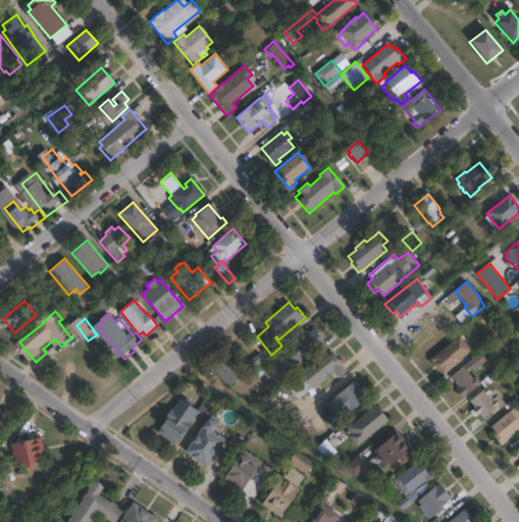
[(313,328),(329,348),(318,357),(314,352),(296,367),(295,366),(289,371),(281,362),(287,358),(287,357),(288,356),(283,352),(291,346),(290,345),(299,337),(300,337),(308,331),(309,332),(313,328)]
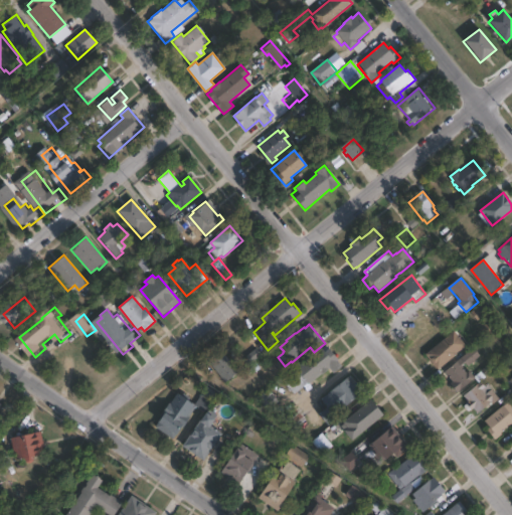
[(464,349),(462,352),(461,350),(457,353),(457,354),(439,370),(425,355),(454,331),(466,346),(463,348),(464,349)]
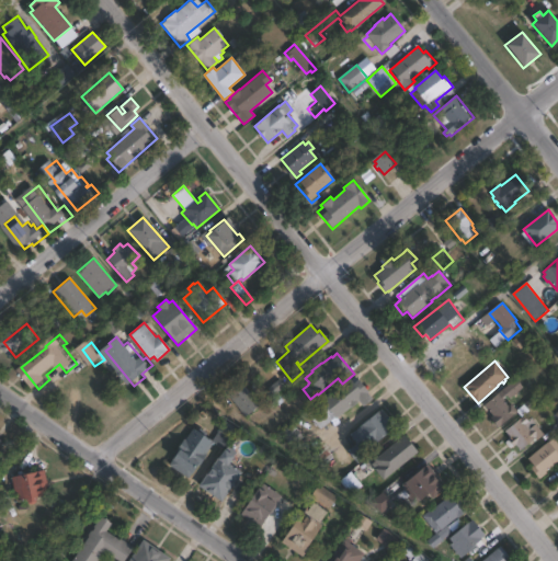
[(350,379),(354,384),(359,380),(368,392),(367,393),(373,400),(364,407),(360,401),(357,402),(359,403),(351,409),(350,408),(322,431),(309,414),(323,403),(322,401),(350,379)]
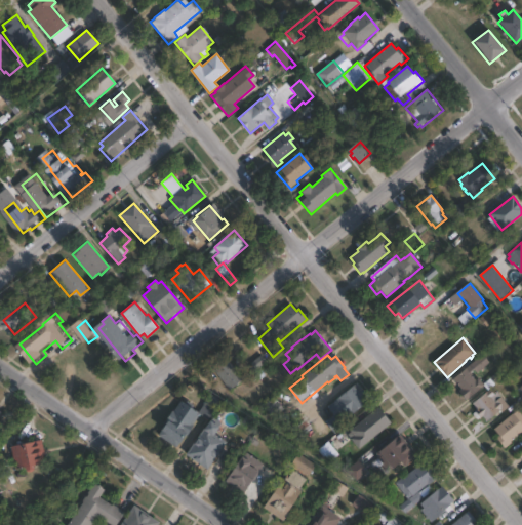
[(489,363),(477,373),(475,371),(472,373),(477,379),(478,378),(483,385),(500,370),(505,376),(488,390),(485,387),(467,401),(459,392),(462,390),(453,379),(483,355),(489,363)]
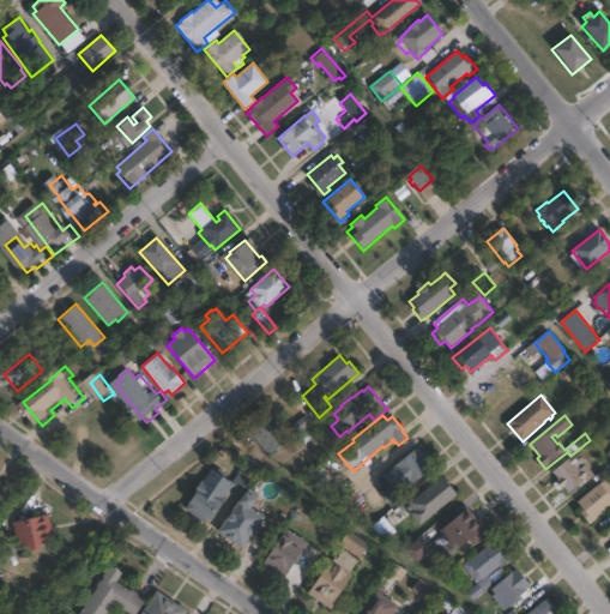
[(284,444),(270,457),(251,434),(253,432),(249,428),(263,417),(284,444)]
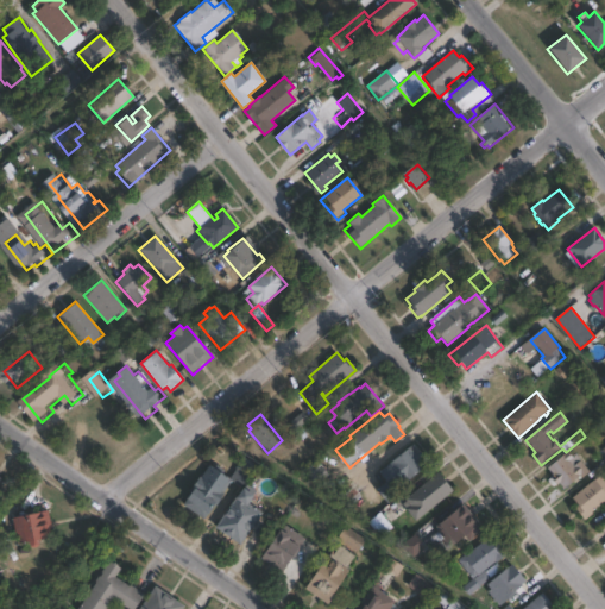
[(399,495),(388,504),(377,491),(388,483),(379,472),(414,445),(430,464),(397,491),(399,495)]
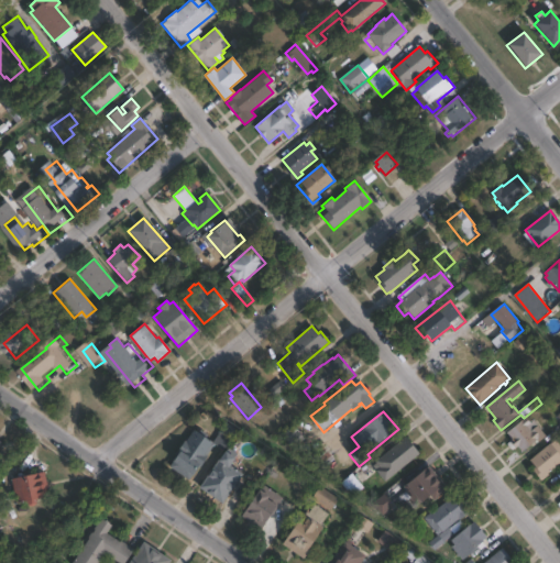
[(526,418),(530,423),(535,420),(547,435),(538,442),(537,441),(524,452),(520,448),(516,450),(511,442),(513,440),(507,433),(526,418)]
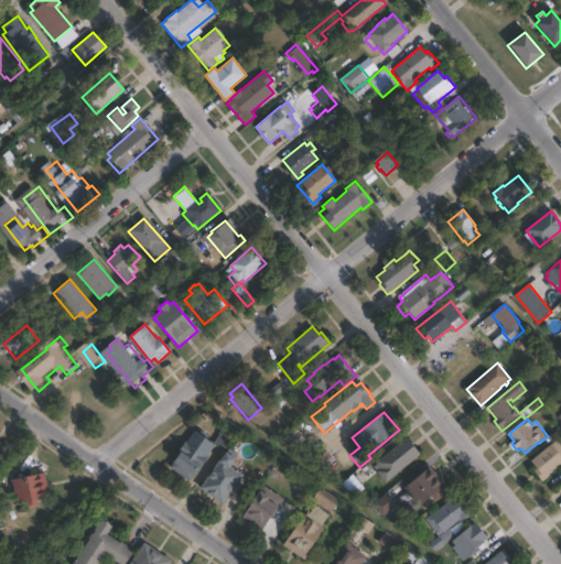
[(295,427),(305,441),(292,451),(281,436),(290,430),(291,431),(295,427)]
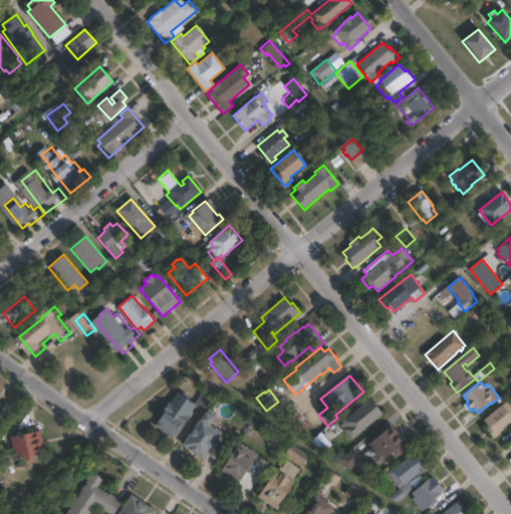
[(177,391),(195,404),(172,437),(154,425),(157,421),(155,419),(168,401),(169,402),(177,391)]
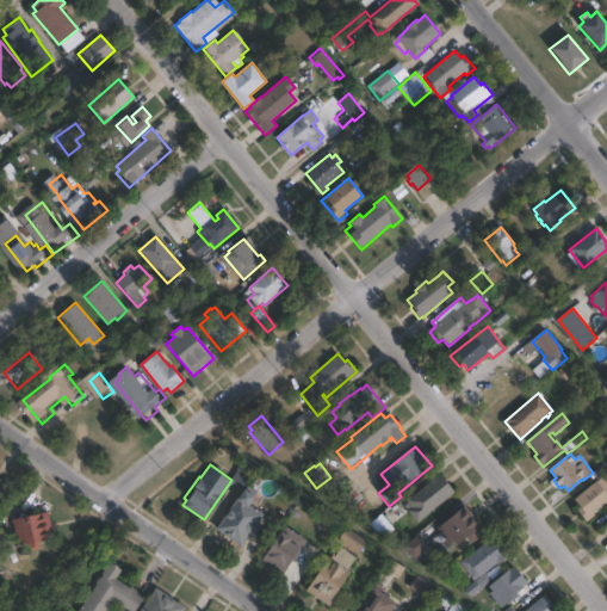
[(454,494),(417,524),(407,512),(412,508),(407,501),(439,475),(454,494)]
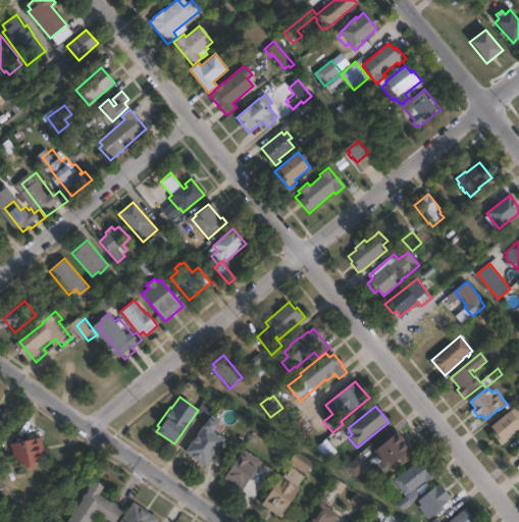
[(517,409),(518,410),(518,431),(502,446),(495,437),(498,435),(491,427),(511,412),(511,413),(517,409)]
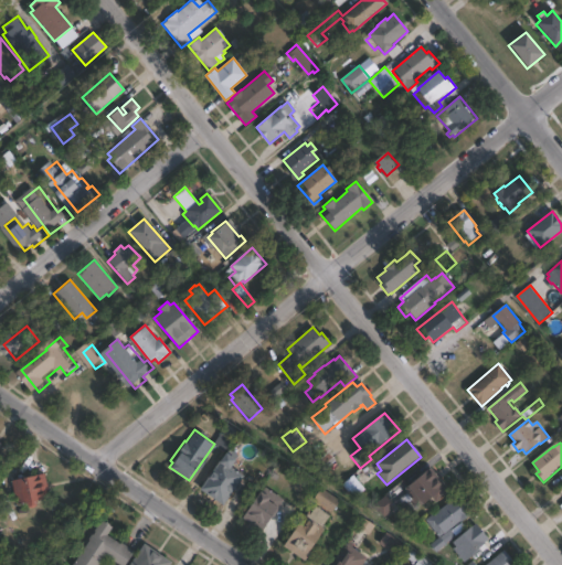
[(337,462),(324,473),(311,459),(325,448),(337,462)]
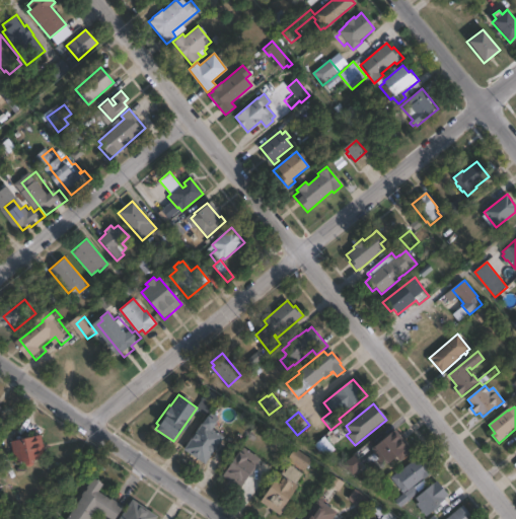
[(223,436),(204,463),(182,448),(200,424),(198,423),(205,414),(214,420),(209,427),(223,436)]
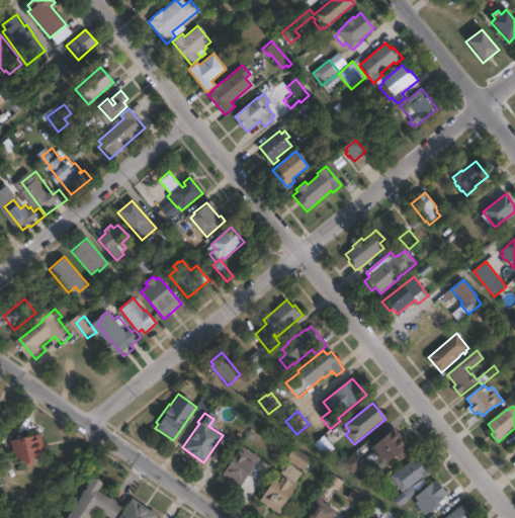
[(397,429),(402,435),(400,436),(410,448),(409,453),(399,461),(395,455),(384,463),(372,446),(394,430),(395,431),(397,429)]
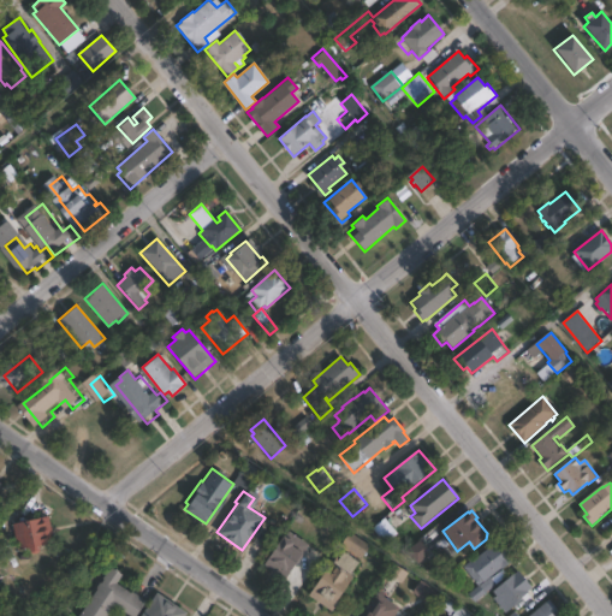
[(60,543),(23,549),(18,523),(55,517),(60,543)]
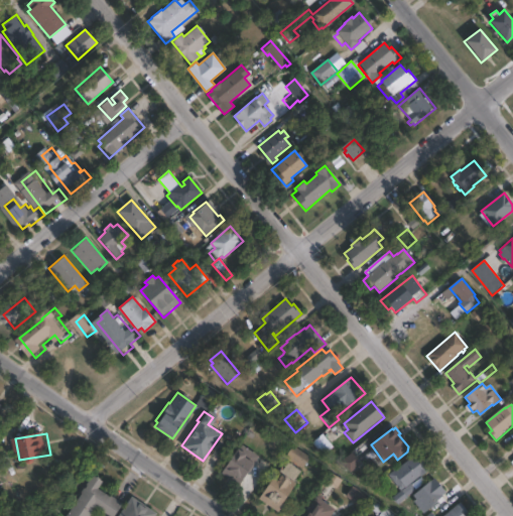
[(312,462),(309,467),(305,464),(303,467),(286,456),(293,444),(310,457),(308,460),(312,462)]
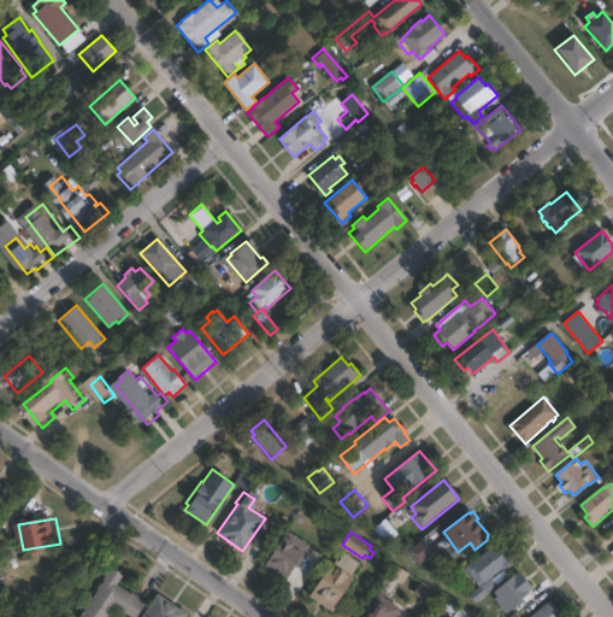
[(296,536),(290,546),(302,552),(298,562),(294,563),(287,577),(263,564),(278,534),(288,540),(292,534),(296,536)]
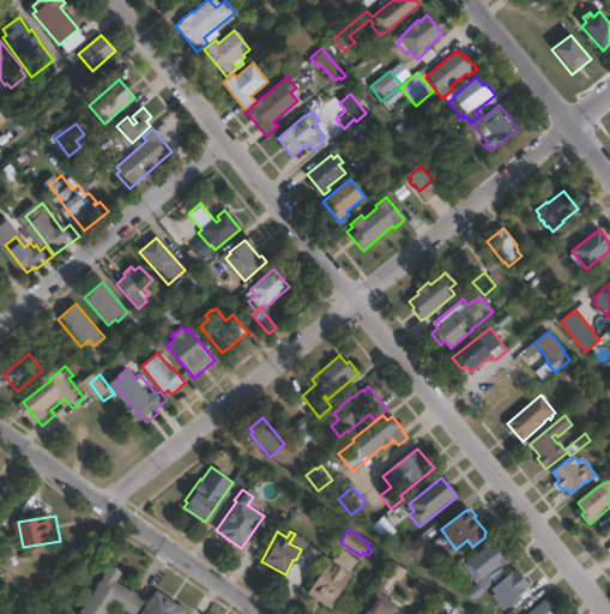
[(493,542),(499,551),(501,549),(509,561),(500,570),(499,569),(477,585),(463,566),(493,542)]
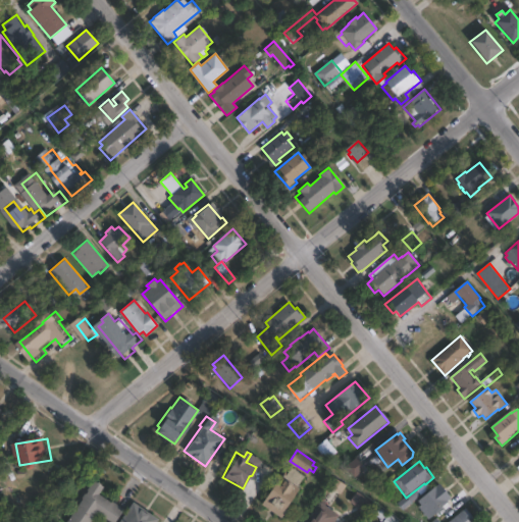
[(292,467),(294,468),(295,467),(297,469),(297,470),(305,476),(299,485),(284,476),(292,467)]
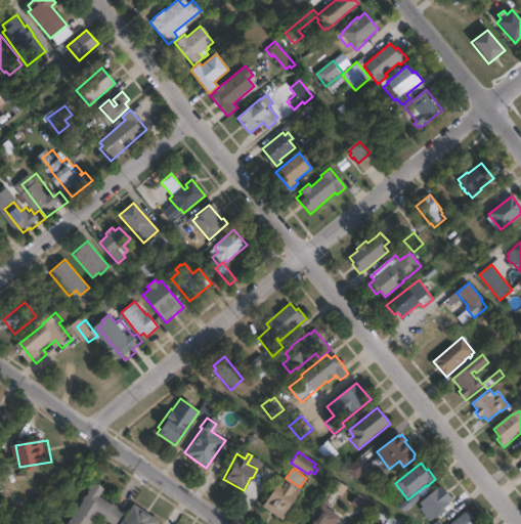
[(291,505),(281,519),(262,506),(281,477),(300,490),(291,504),(291,505)]
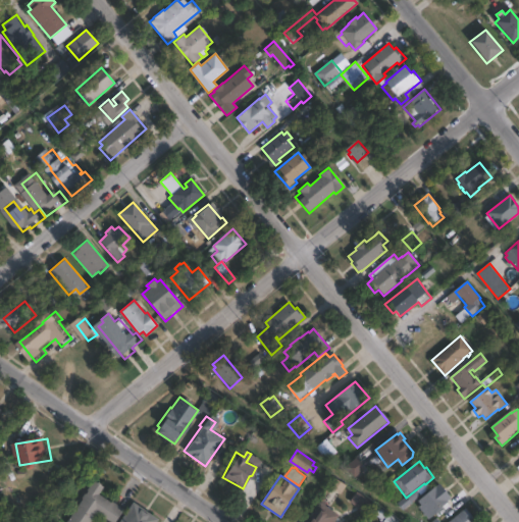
[(103,493),(127,510),(118,521),(114,521),(103,514),(97,521),(70,521),(86,499),(87,500),(99,480),(108,486),(103,493)]
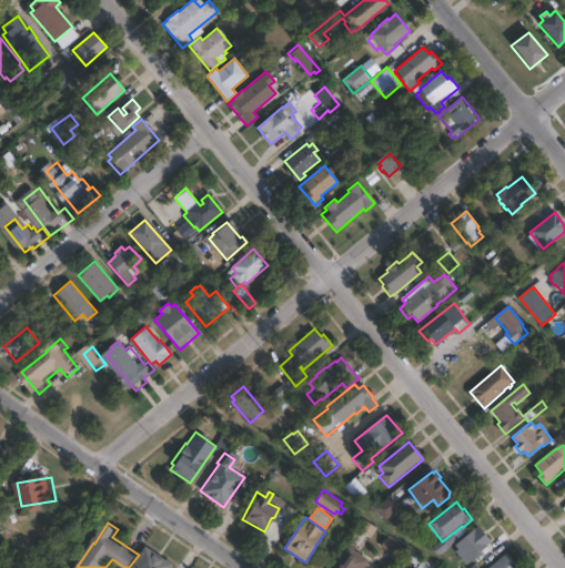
[(478,528),(491,543),(487,546),(487,547),(481,553),(482,554),(467,565),(458,554),(461,553),(455,546),(474,530),(475,530),(478,528)]
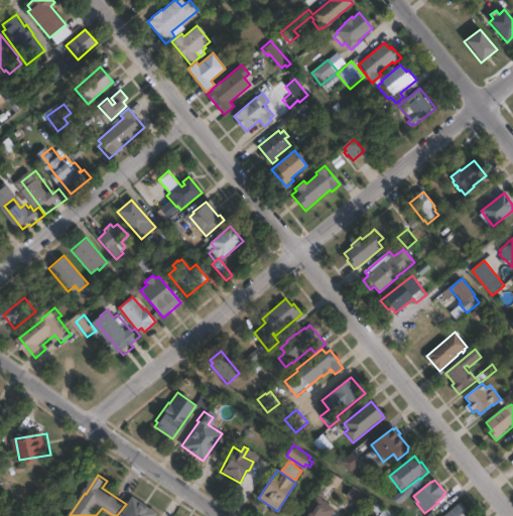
[(417,492),(399,505),(394,498),(412,485),(417,492)]
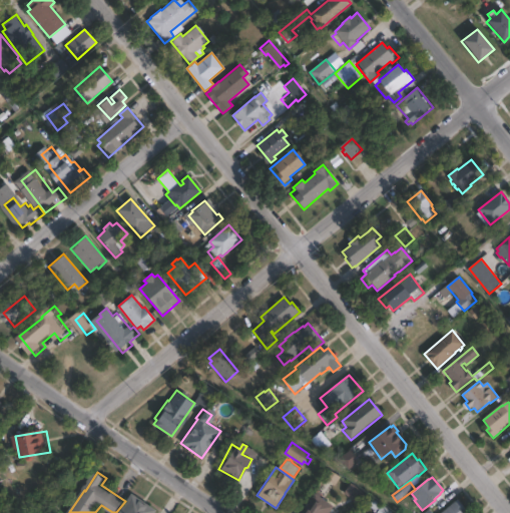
[(367,494),(360,504),(344,493),(351,483),(367,494)]
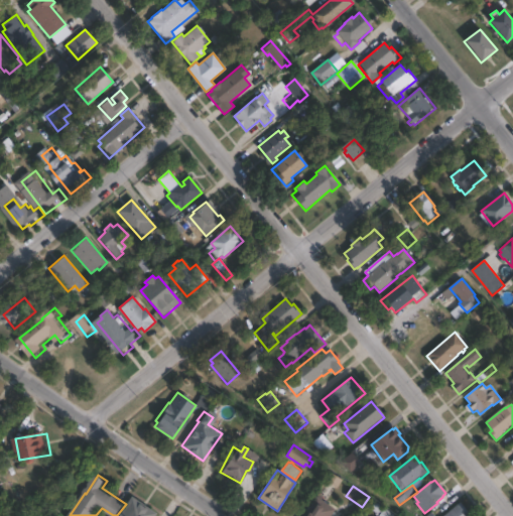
[(123,515),(136,497),(160,513),(158,515),(123,515)]
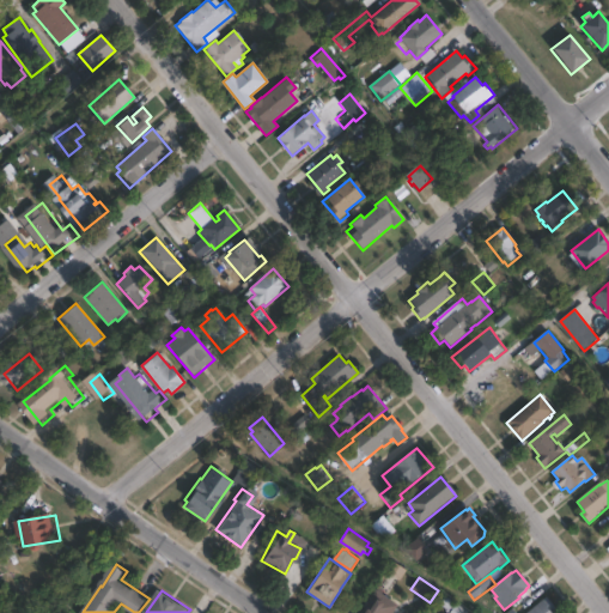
[(382,594),(397,604),(393,612),(358,612),(363,606),(366,608),(373,596),(377,600),(382,594)]
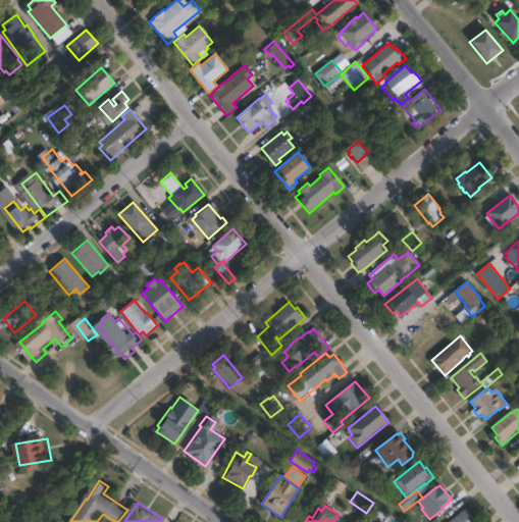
[(400,520),(398,521),(383,521),(379,519),(380,518),(375,514),(380,507),(400,520)]
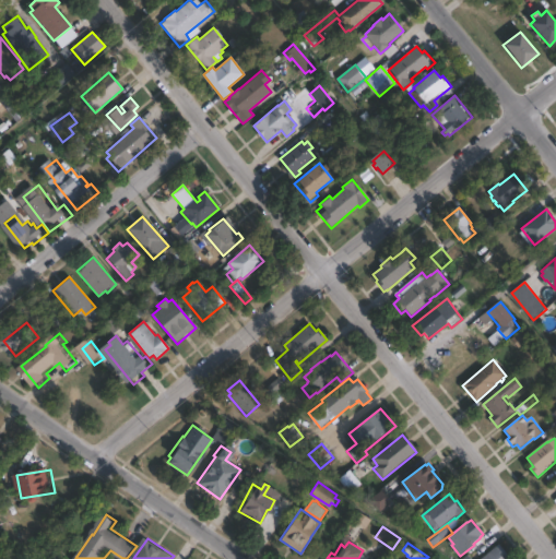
[(481,558),(499,544),(508,555),(504,558),(505,558),(481,558)]
